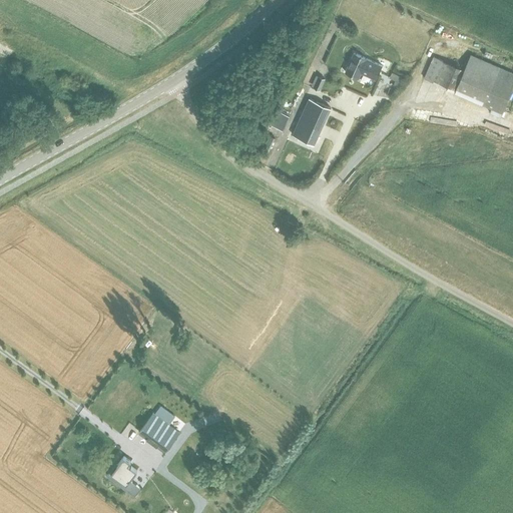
[(353,53),(345,72),(358,78),(360,72),(375,79),(381,65),(353,53)]
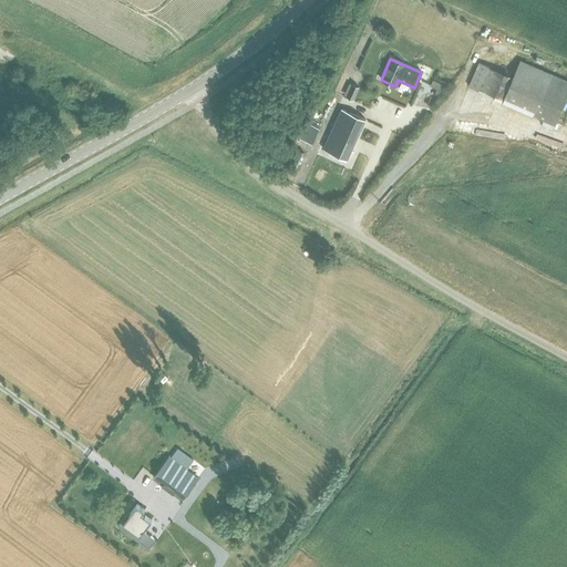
[(481,89),(557,122),(566,98),(566,80),(521,60),(513,79),(490,69),(490,66),(480,62),(468,86),(480,91),(481,89)]
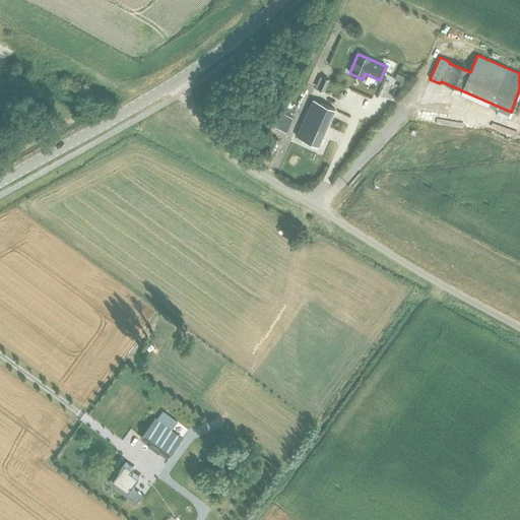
[(325,90),(329,80),(331,76),(323,73),(322,77),(318,87),(325,90)]
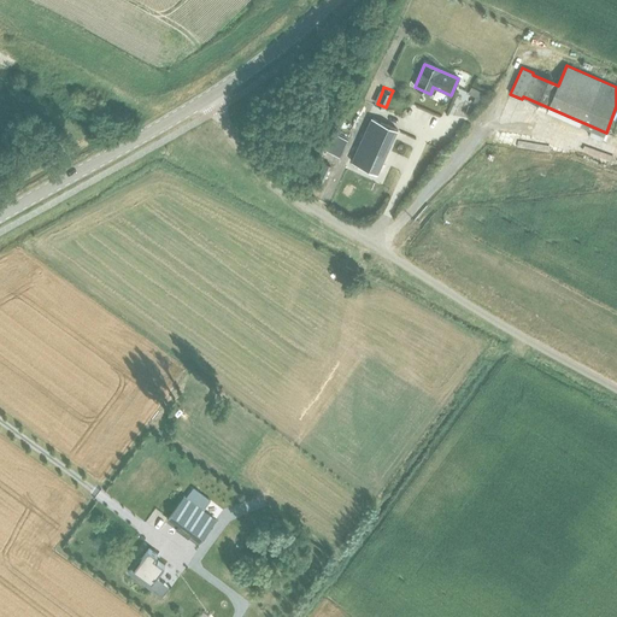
[(372,118),(352,162),(378,174),(398,130),(372,118)]
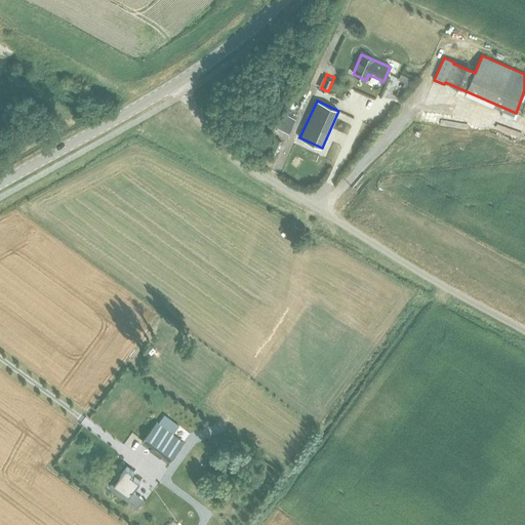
[(282,126),(292,131),(299,116),(289,111),(282,126)]
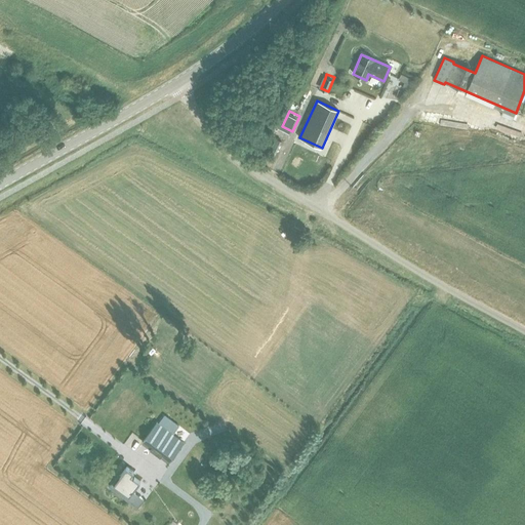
[(157,418),(146,438),(175,456),(188,437),(157,418)]
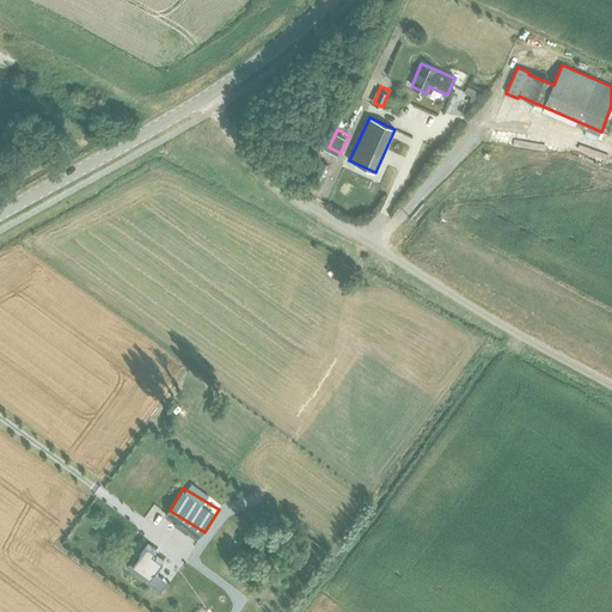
[(129,564),(128,567),(161,592),(161,591),(154,585),(160,576),(155,573),(164,561),(154,554),(157,550),(148,544),(140,555),(138,560),(135,558),(130,565),(129,564)]
